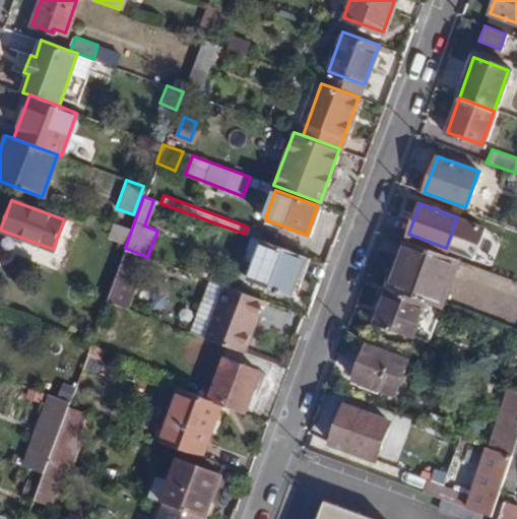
[(404,239),(387,287),(434,305),(452,256),(404,239)]
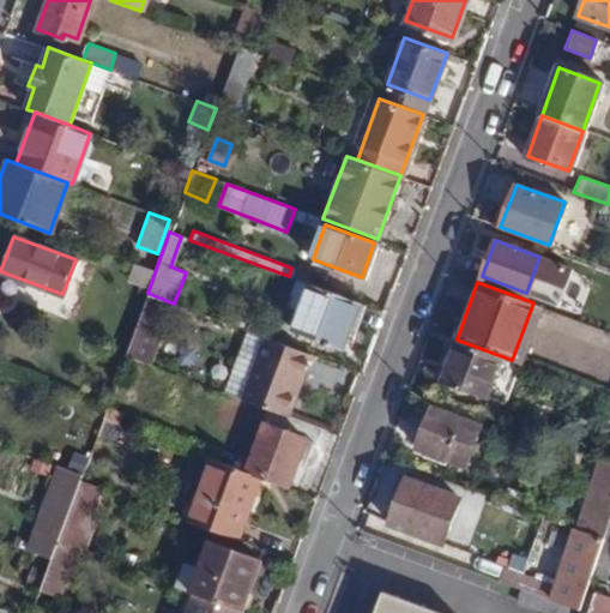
[(342,344),(346,329),(357,302),(310,284),(296,328),(342,344)]
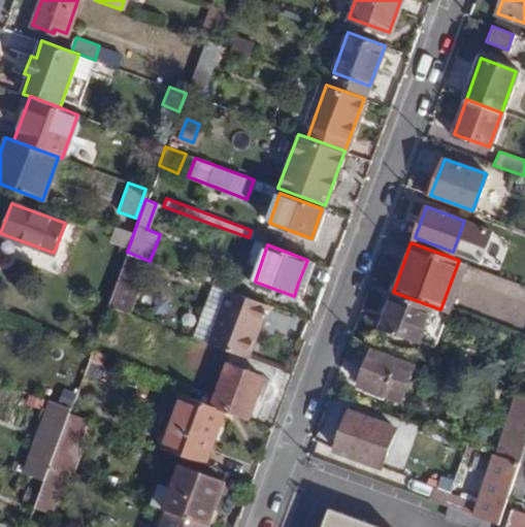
[(127,252),(112,292),(107,305),(124,310),(132,287),(134,288),(144,259),(127,252)]
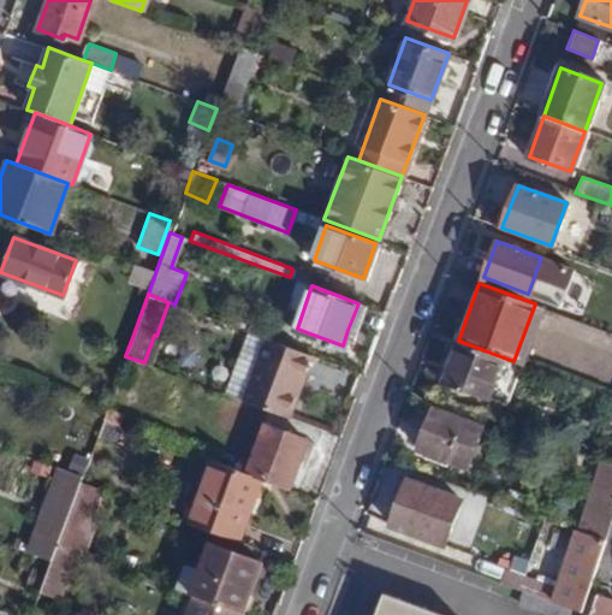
[(356,333),(366,306),(358,303),(348,330),(356,333)]
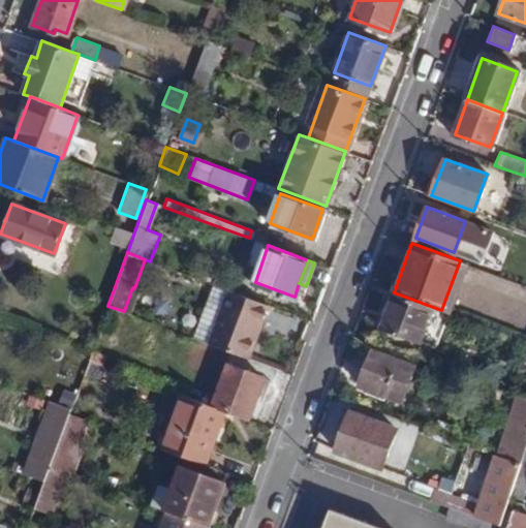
[(212,284),(192,337),(248,358),(267,305),(212,284)]
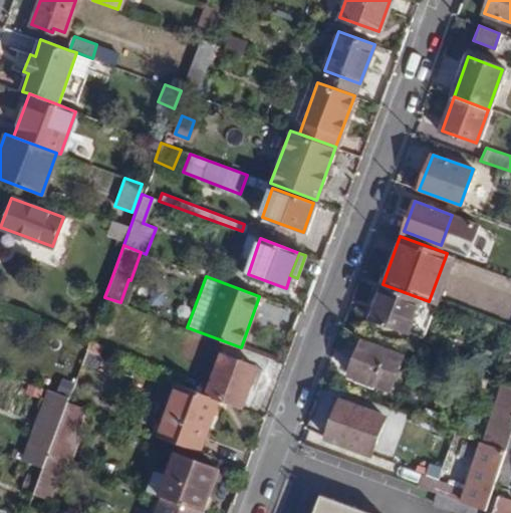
[(429,301),(382,284),(370,319),(406,333),(407,331),(421,336),(433,302),(429,301)]
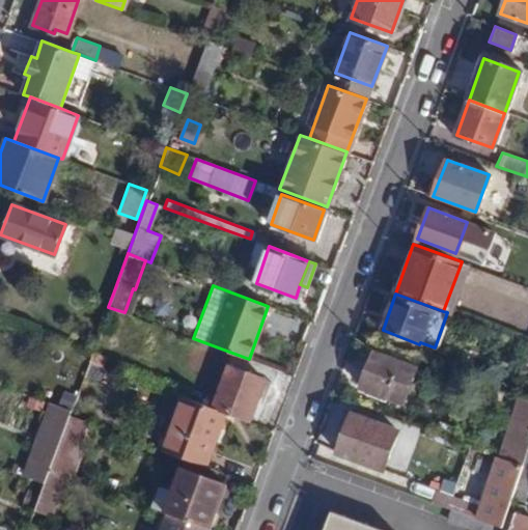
[(91,351),(88,361),(102,365),(104,356),(91,351)]
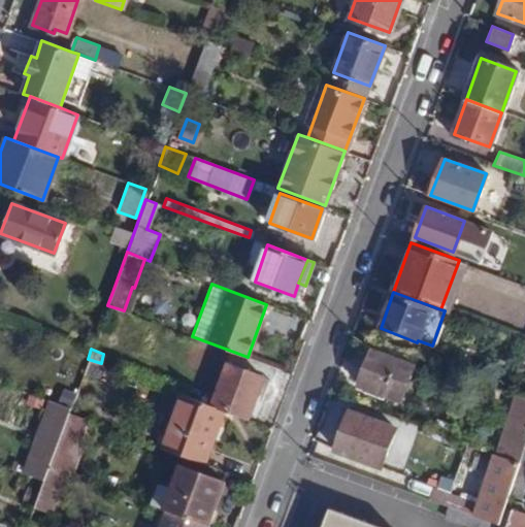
[(399,400),(412,365),(372,351),(359,385),(399,400)]
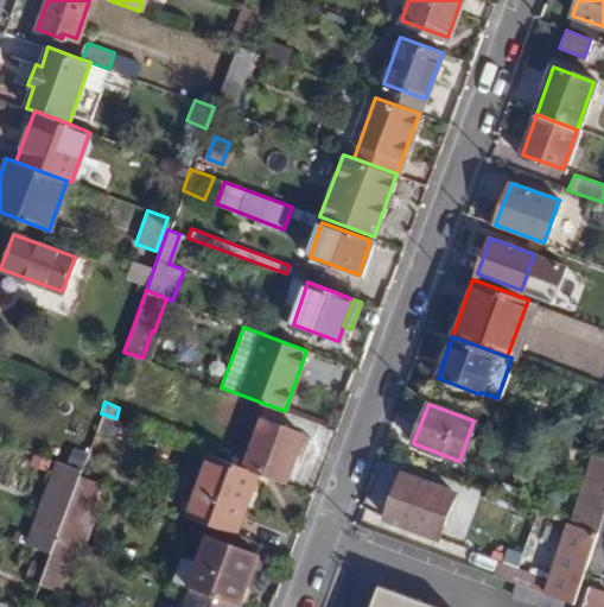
[(285,476),(292,457),(300,436),(300,435),(259,418),(245,462),(285,476)]
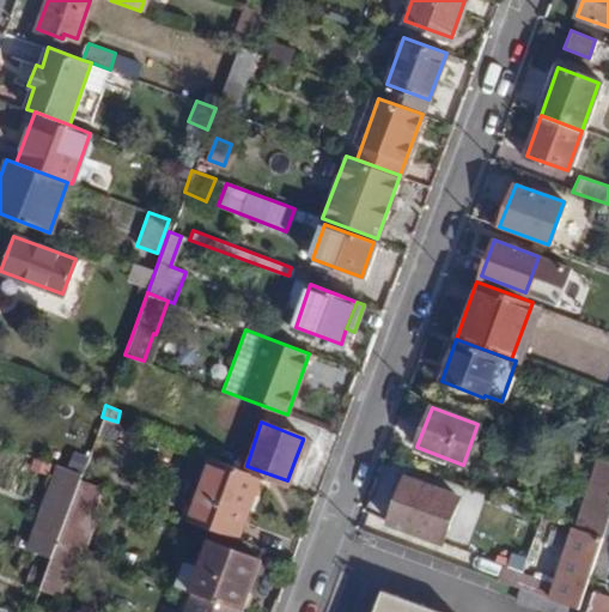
[(303,440),(294,461),(302,465),(310,442),(303,440)]
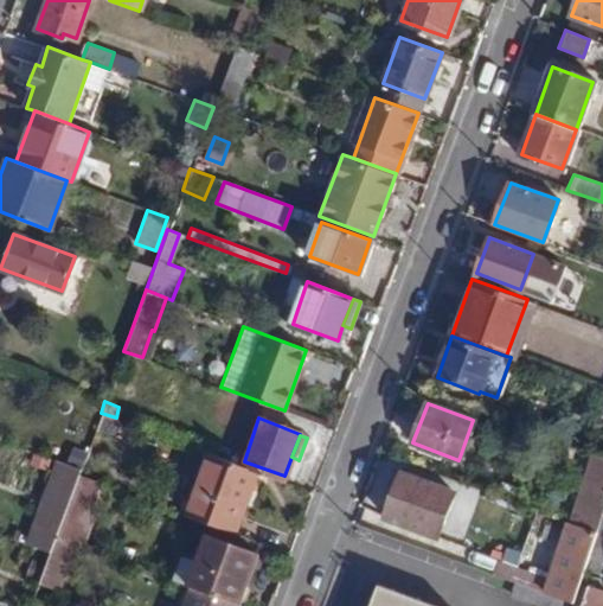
[(602,454),(594,451),(571,523),(573,524),(595,533),(600,517),(602,506),(602,454)]
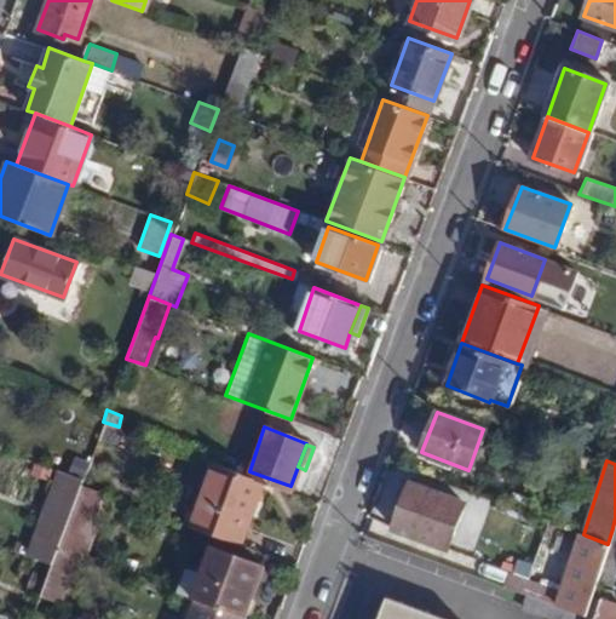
[(213,462),(190,526),(240,544),(262,481),(213,462)]
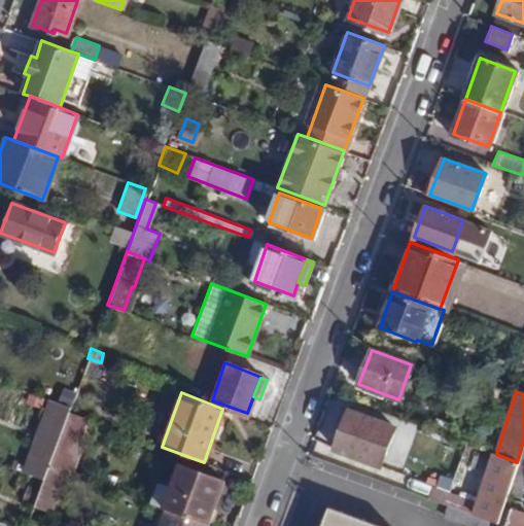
[(49,399),(24,471),(43,479),(48,464),(68,412),(69,407),(49,399)]
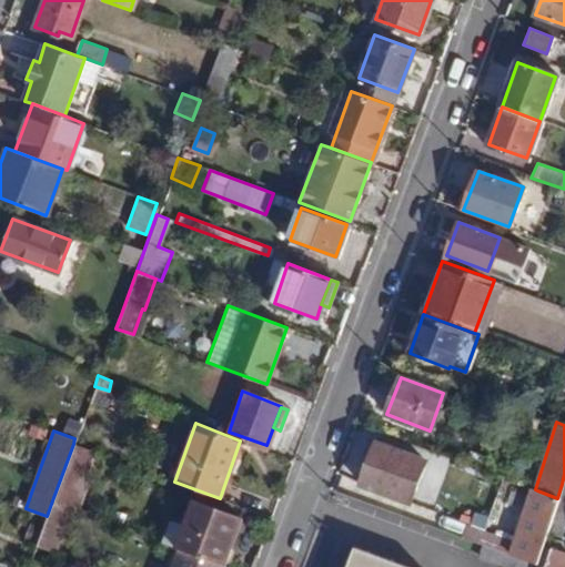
[(409,502),(423,461),(375,443),(361,484),(380,490),(376,500),(401,509),(404,500),(409,502)]
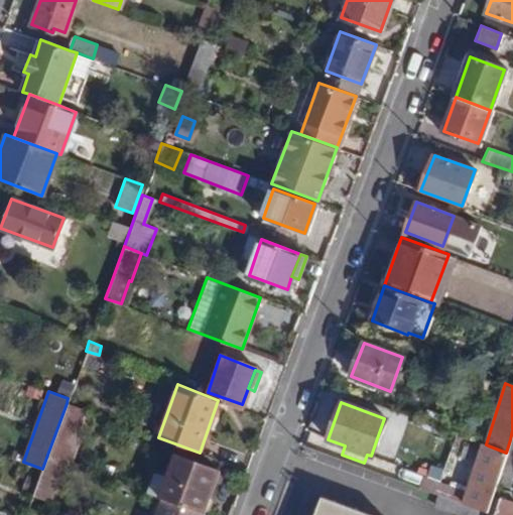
[(67,403),(47,455),(62,461),(82,409),(67,403)]
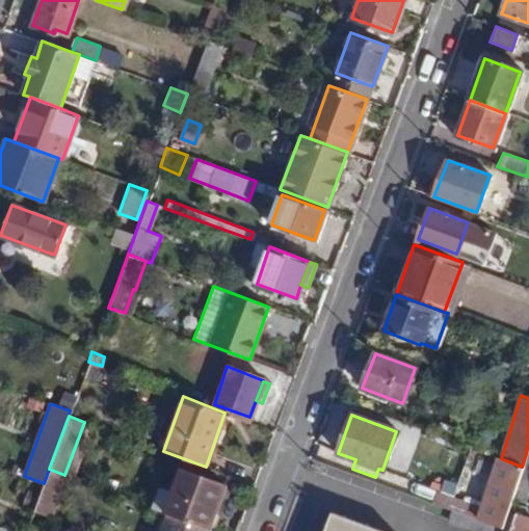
[(528,453),(526,453),(522,467),(520,474),(528,476),(528,453)]
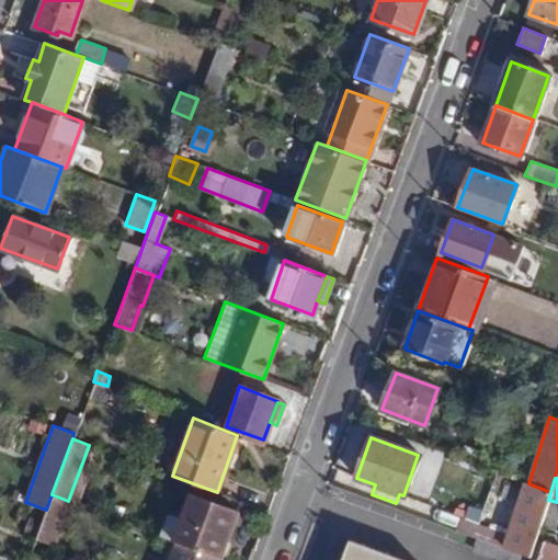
[(531,484),(509,549),(530,557),(535,540),(538,529),(539,526),(548,500),(550,492),(531,484)]
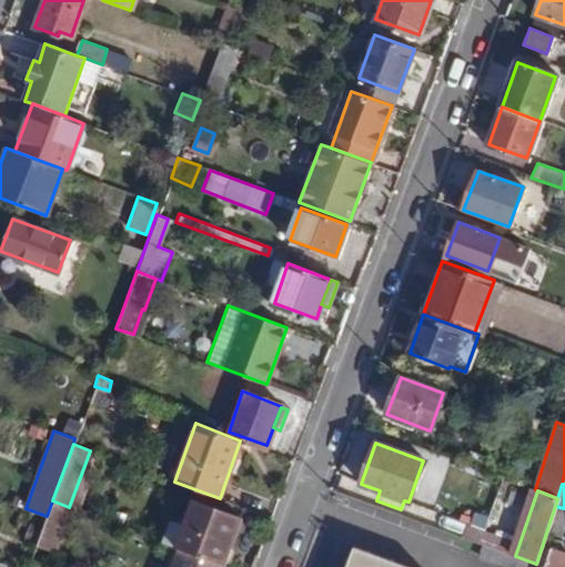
[(194,499),(178,547),(180,548),(224,564),(240,516),(194,499)]
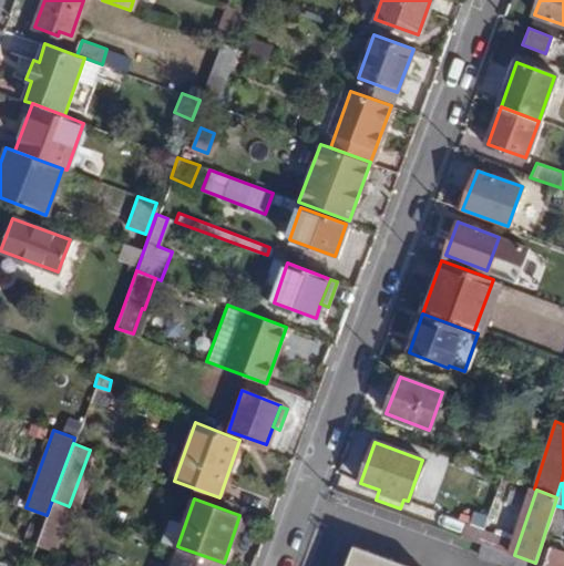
[(52,500),(47,515),(42,526),(36,544),(30,557),(41,561),(45,547),(55,551),(65,524),(62,523),(69,506),(52,500)]
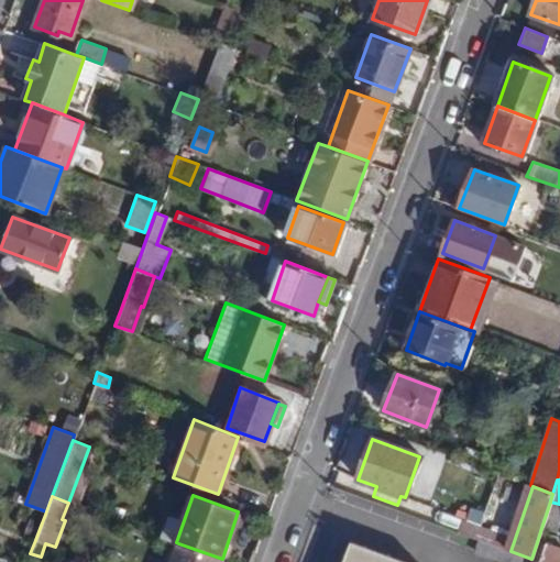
[(559,511),(559,504),(550,502),(541,528),(555,531),(559,511)]
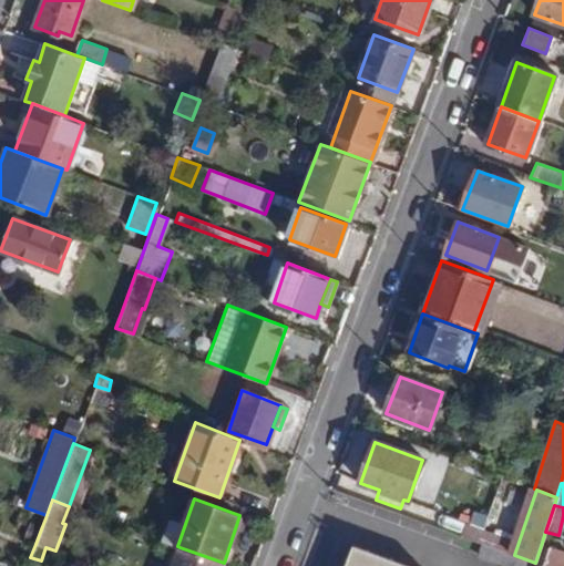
[(36,544),(42,526),(30,522),(23,539),(36,544)]
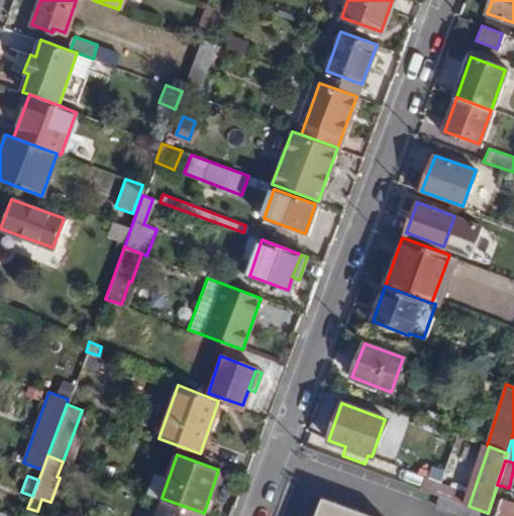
[(469,506),(436,495),(433,507),(457,515),(487,515),(488,513),(469,506)]
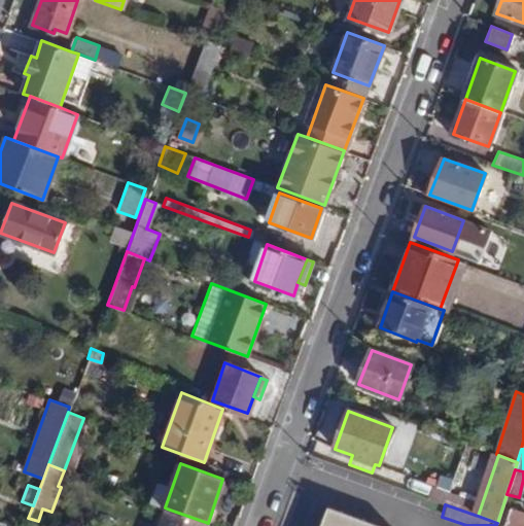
[(378,525),(328,507),(321,525),(378,525)]
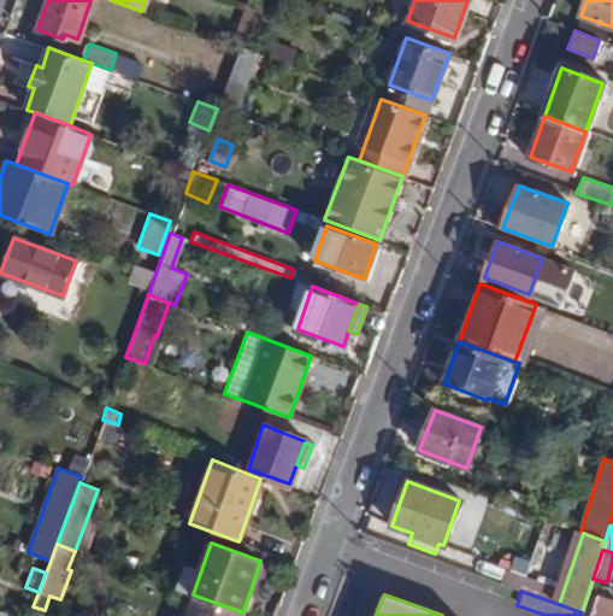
[(582,612),(581,615),(612,615),(612,614),(612,602),(588,594),(582,612)]
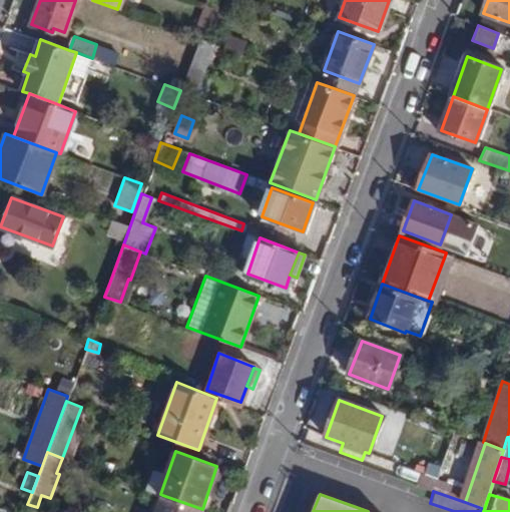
[(200,511),(202,509),(162,495),(155,511),(200,511)]
